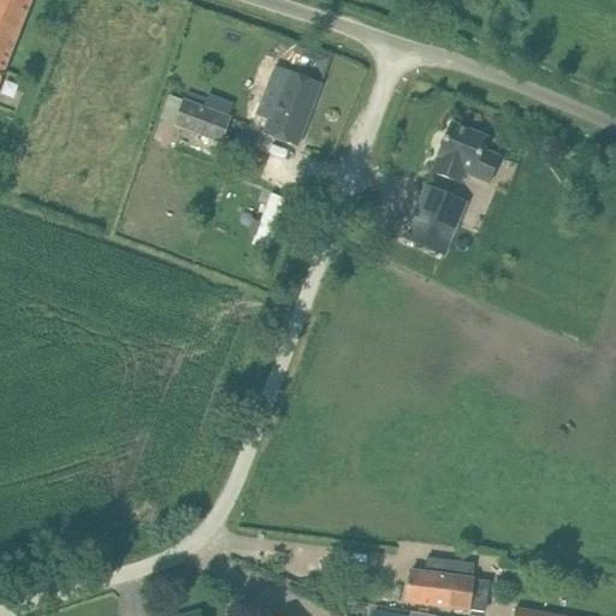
[(0,0),(0,77),(30,0),(0,0)]
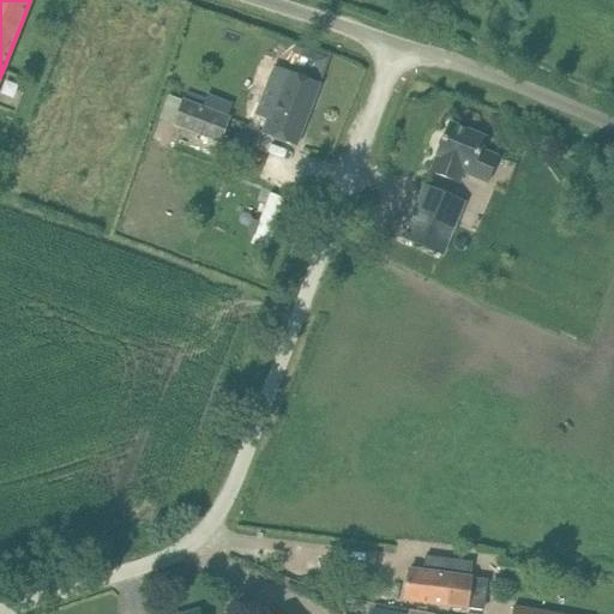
[(320,84),(287,71),(262,134),(296,146),(320,84)]
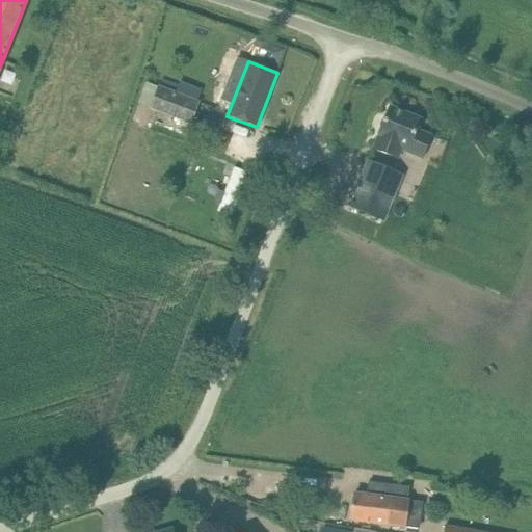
[(150,106),(149,108),(191,124),(198,102),(157,87),(156,90),(147,87),(141,103),(150,106)]
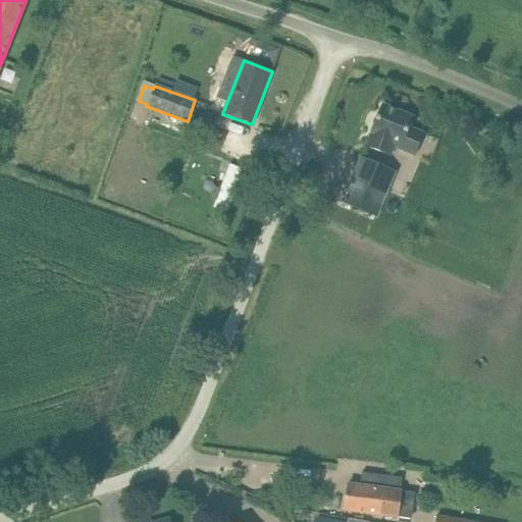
[(412,118),(410,117),(409,114),(402,111),(399,113),(382,106),(365,146),(389,156),(396,141),(401,143),(399,149),(415,155),(423,134),(409,127),(412,118)]
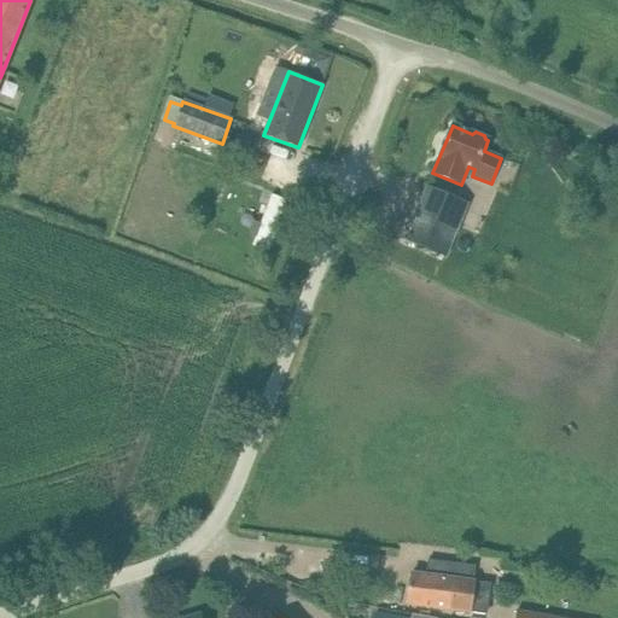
[(465,211),(467,203),(427,187),(406,240),(445,257),(455,233),(477,242),(485,220),(465,211)]
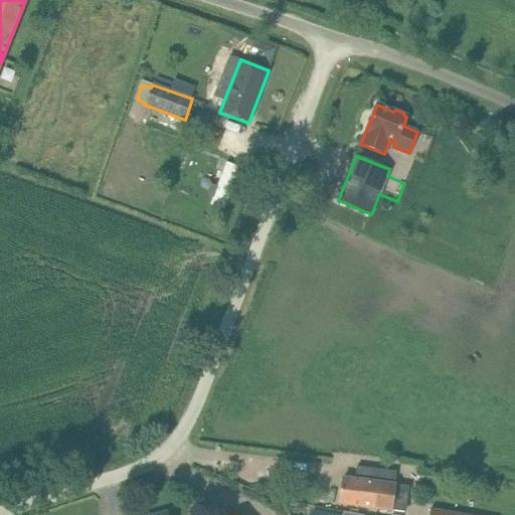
[(339,504),(403,512),(406,486),(394,484),(395,472),(356,467),(355,480),(343,478),(339,504)]
